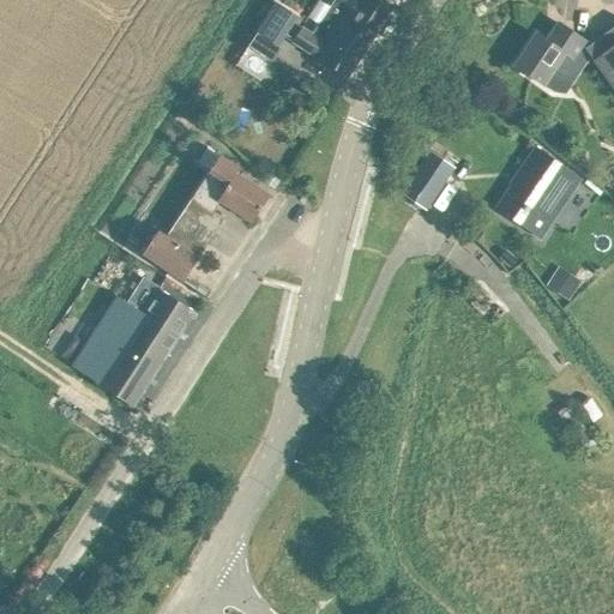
[(301,29),(292,43),(326,66),(347,79),(392,8),(380,0),(379,0),(347,0),(344,4),(338,0),(330,0),(308,34),(301,29)]
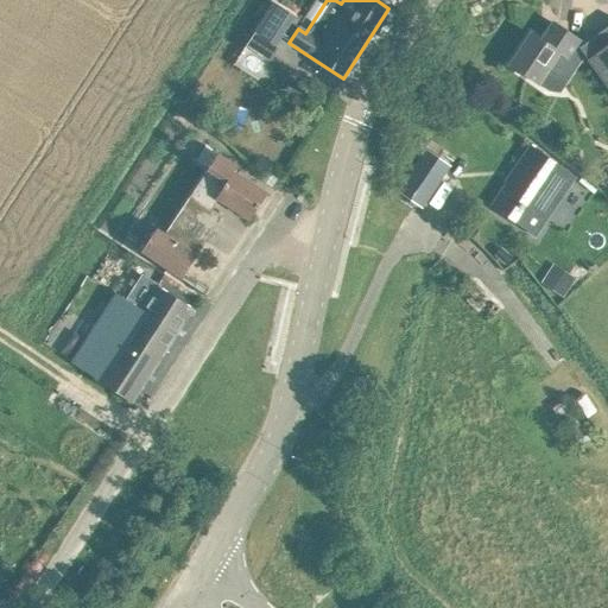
[(276,46),(295,18),(272,4),(254,33),(276,46)]
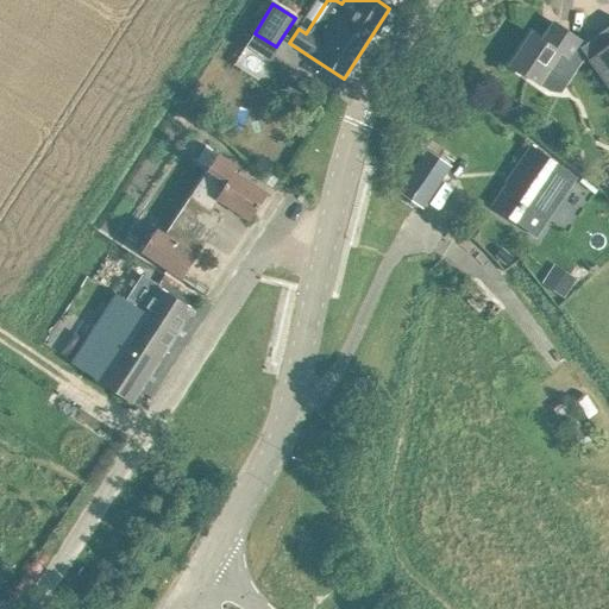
[(608,26),(582,46),(581,44),(582,42),(570,33),(554,24),(542,42),(532,35),(510,66),(550,92),(560,93),(565,87),(560,77),(548,70),(559,55),(569,61),(573,52),(583,64),(588,61),(608,88),(608,26)]
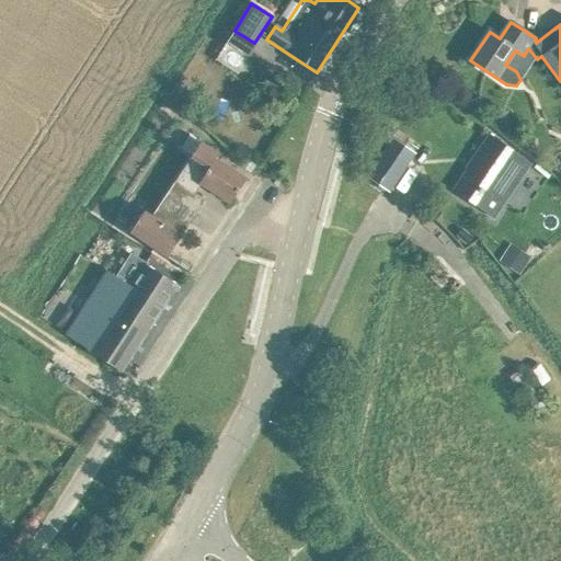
[(501,121),(506,113),(494,104),(489,112),(501,121)]
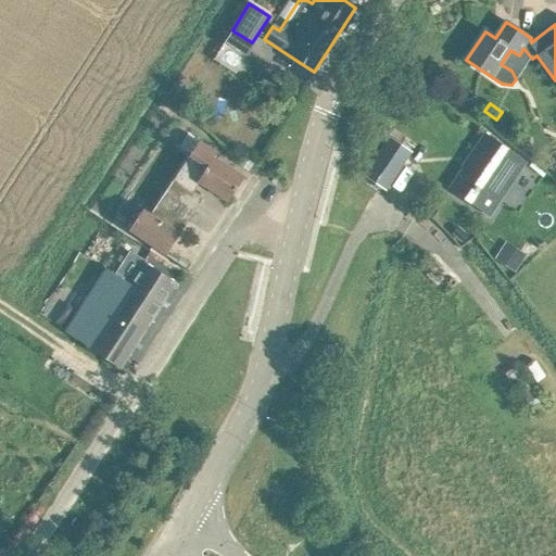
[(143,210),(129,231),(148,243),(165,255),(203,199),(193,192),(199,182),(228,202),(243,178),(225,166),(213,158),(215,153),(198,141),(187,134),(179,146),(190,153),(150,214),(143,210)]
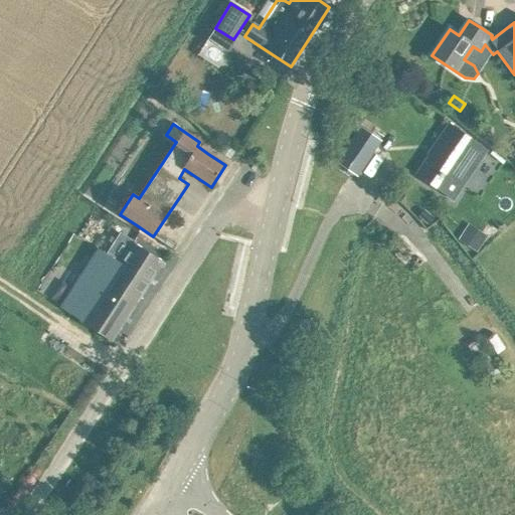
[(477,167),(487,152),(450,126),(432,150),(435,152),(417,176),(450,197),(454,201),(464,186),(454,178),(466,159),(477,167)]
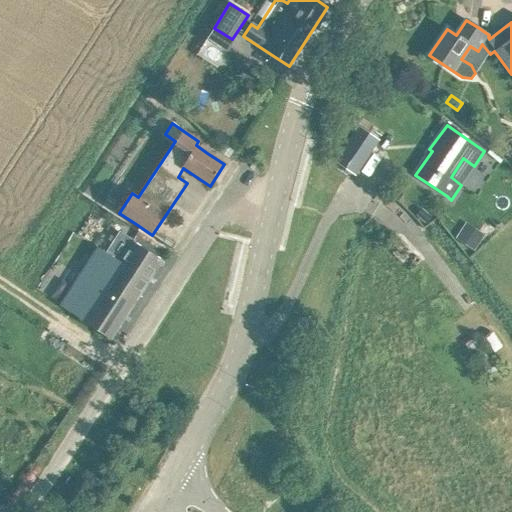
[(378,142),(358,128),(335,161),(355,175),(378,142)]
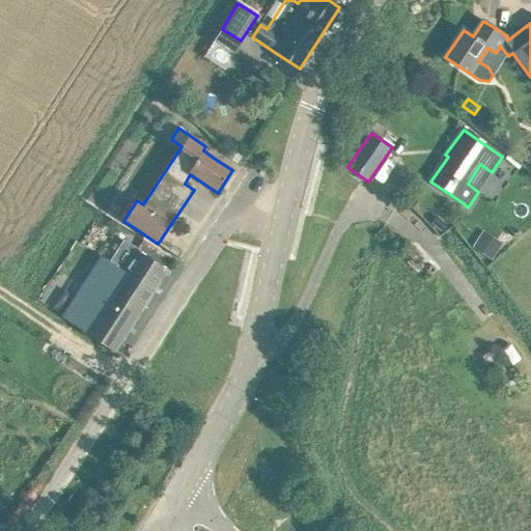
[(238,163),(242,156),(232,149),(227,157),(238,163)]
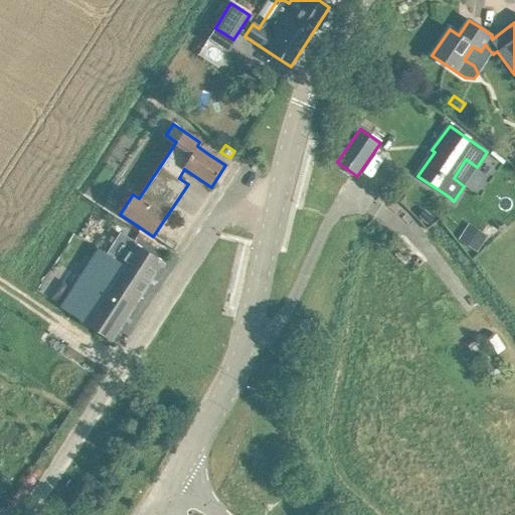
[(99,224),(105,214),(95,207),(92,213),(89,218),(99,224)]
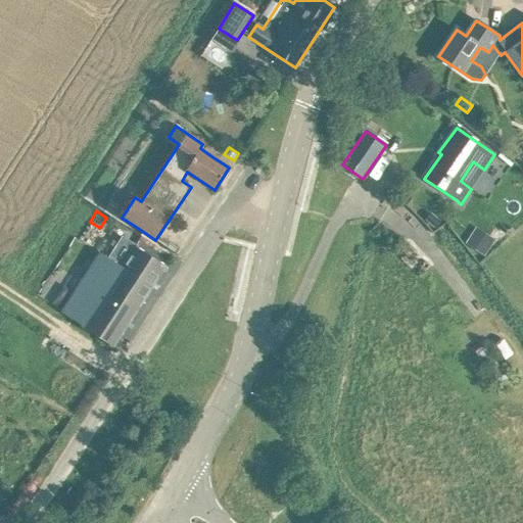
[(101,253),(62,314),(95,335),(112,346),(164,266),(148,254),(136,247),(123,268),(112,260),(101,253)]
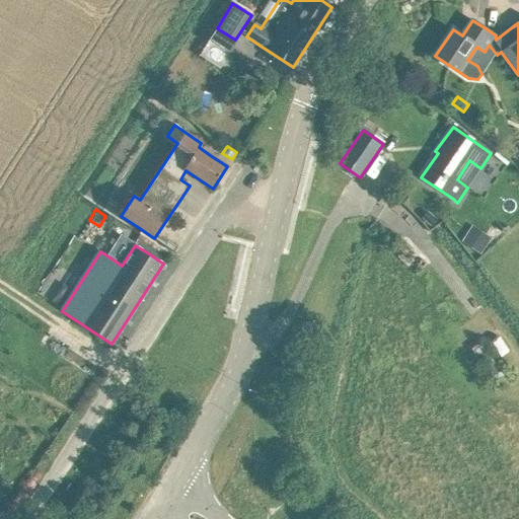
[(501,370),(486,350),(487,349),(482,342),(471,349),(476,357),(477,356),(494,376),(501,370)]
